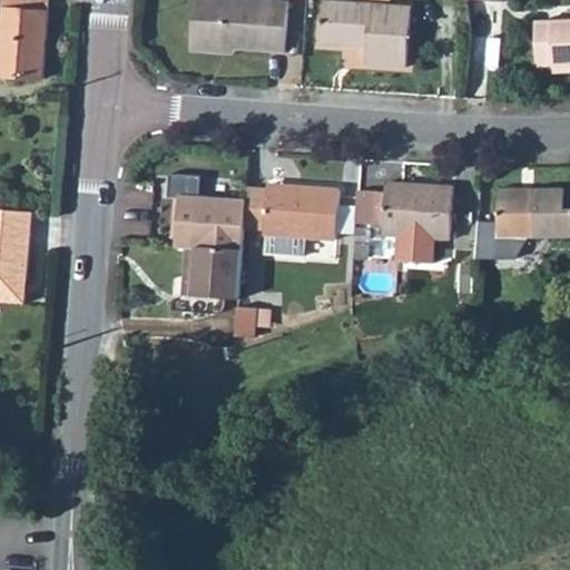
[(0,45),(0,75),(43,79),(49,0),(5,0),(1,46),(0,45)]
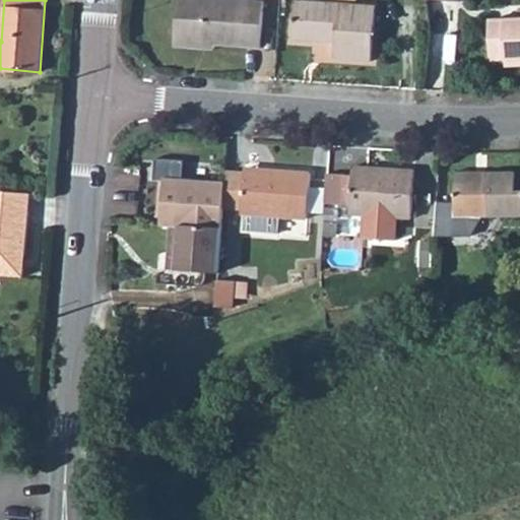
[(245,0),(178,0),(176,22),(184,22),(182,43),(215,45),(261,48),(264,1),(245,0)]
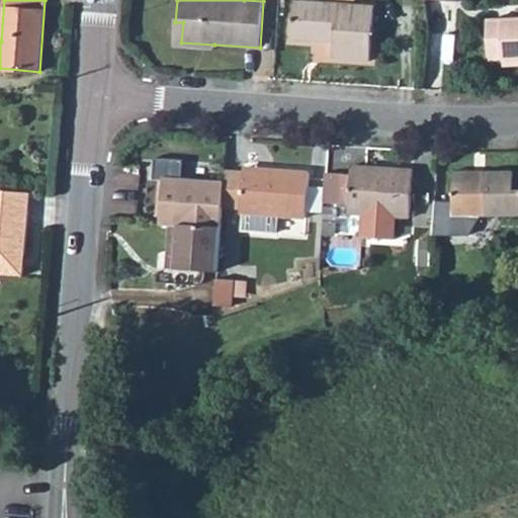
[(307,0),(293,0),(291,39),(335,42),(333,58),(370,61),(374,5),(307,0)]
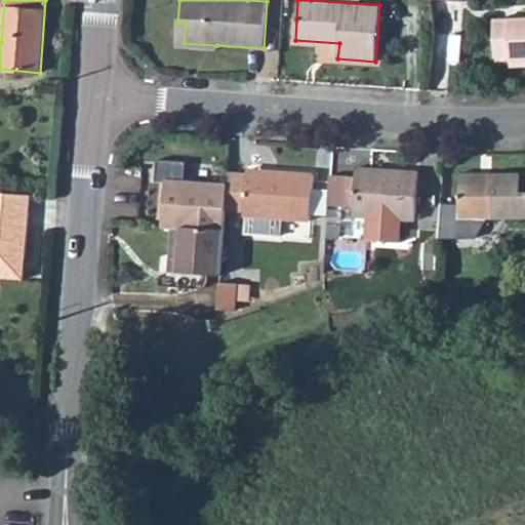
[(524,18),(495,21),(496,56),(511,56),(511,62),(524,61),(524,18)]
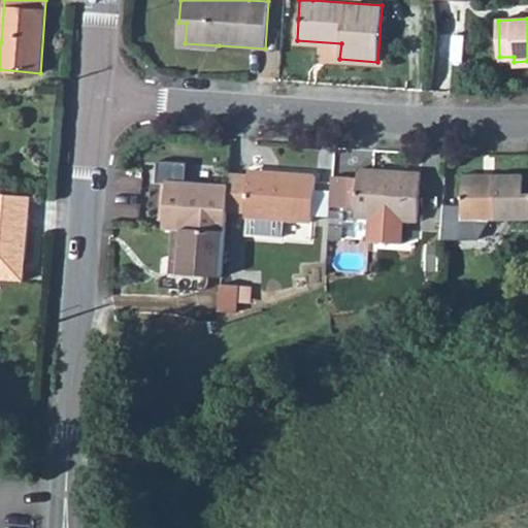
[(167,184),(164,229),(174,230),(174,229),(226,232),(227,210),(229,185),(187,182),(188,163),(158,161),(157,183),(167,184)]
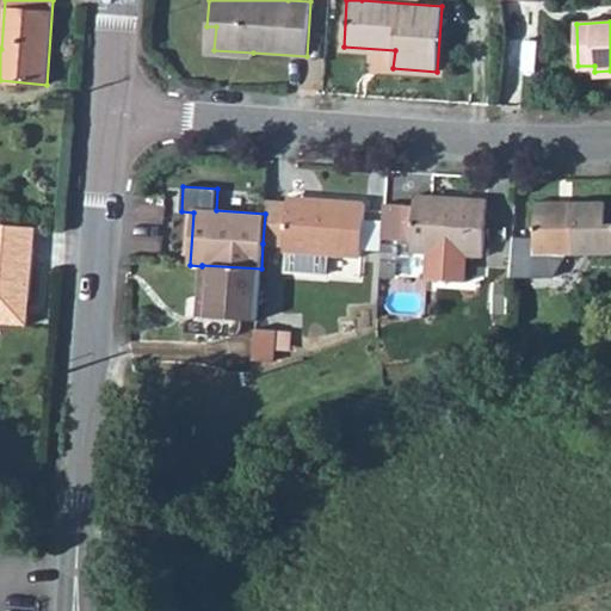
[(386,204),(382,239),(412,241),(412,252),(429,253),(427,279),(466,283),(468,255),(485,257),(488,201),(466,198),(466,204),(433,202),(433,196),(415,196),(414,205),(386,204)]
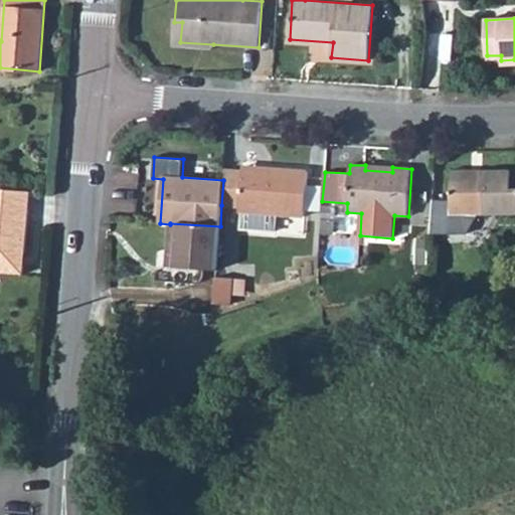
[(223,180),(221,205),(239,206),(239,211),(242,211),(241,229),(276,231),(277,213),(305,215),(309,171),(271,169),(271,174),(242,172),(224,171),(223,180)]
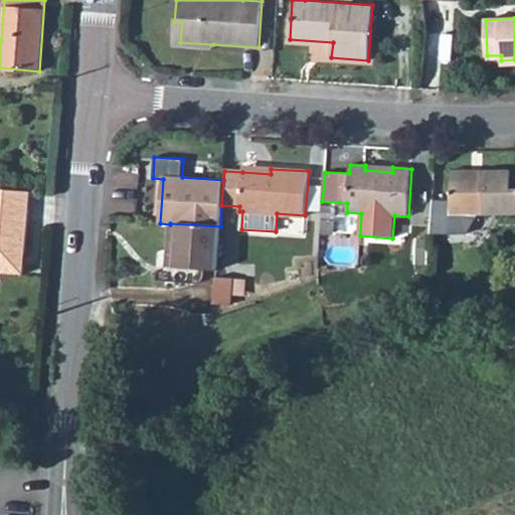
[(431,233),(469,233),(480,214),(514,213),(514,188),(511,189),(511,170),(482,170),(482,173),(472,173),(472,170),(451,170),(451,201),(434,199),(431,233)]
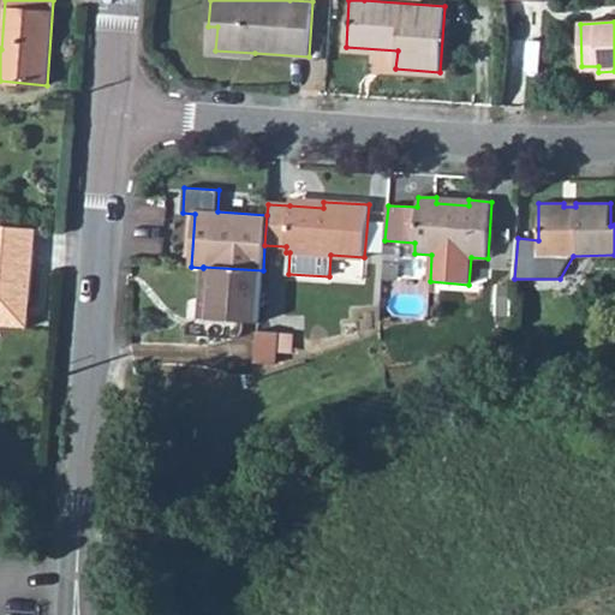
[(36,230),(0,226),(0,324),(28,327),(29,317),(24,316),(24,306),(30,302),(36,230)]
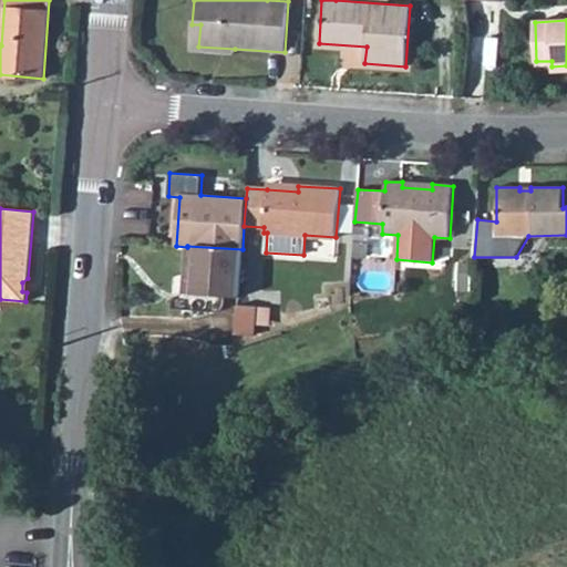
[(243,249),(187,246),(187,247),(183,294),(239,297),(243,249)]
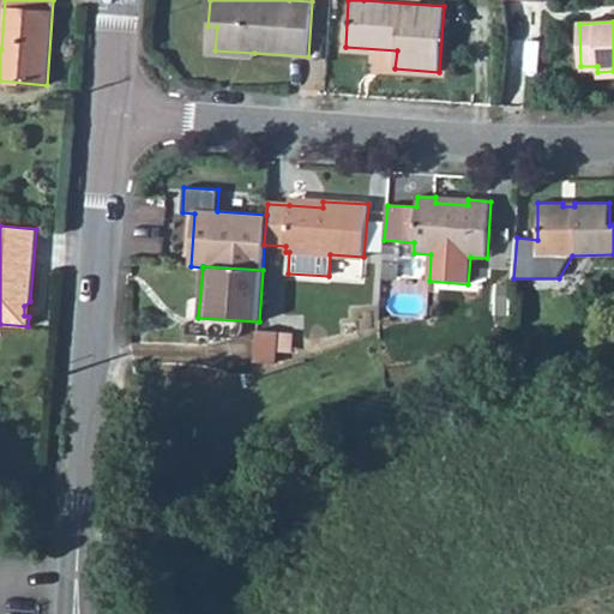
[(259,331),(257,362),(275,363),(277,331),(259,331)]
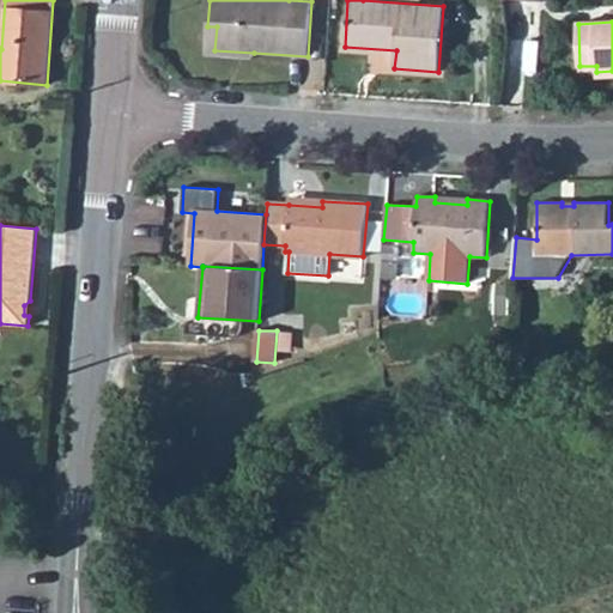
All buildings are outlined.
